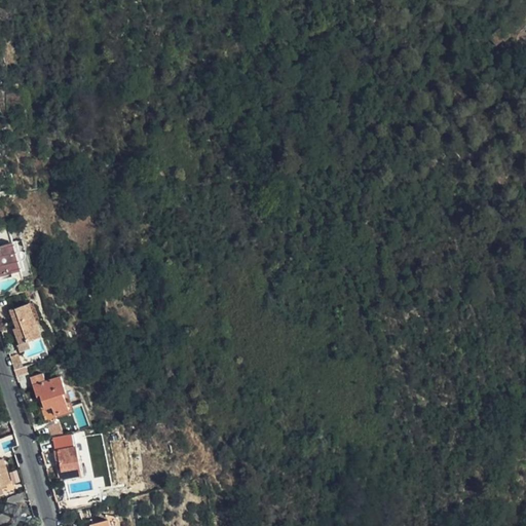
[(22,270),(14,243),(0,248),(0,273),(1,273),(2,276),(22,270)]
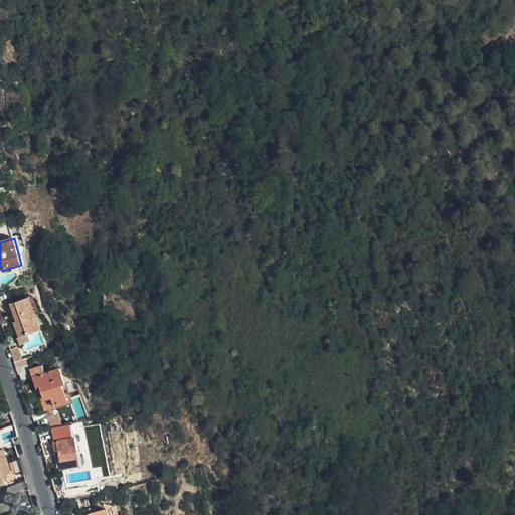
[(41,329),(28,297),(10,303),(19,325),(16,326),(20,338),(41,329)]
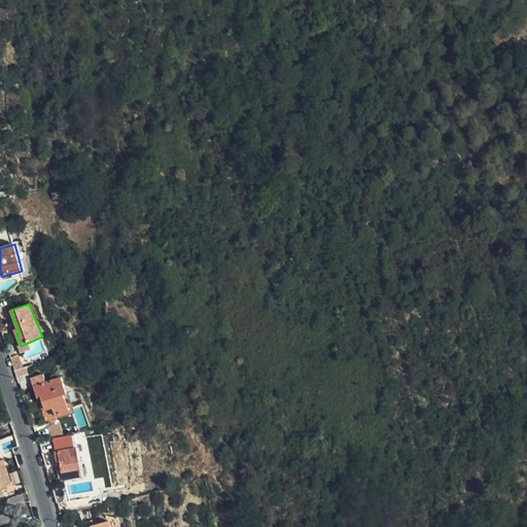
[(67,392),(62,377),(46,382),(43,374),(31,378),(38,396),(41,394),(45,409),(53,406),(56,415),(69,410),(64,393),(67,392)]
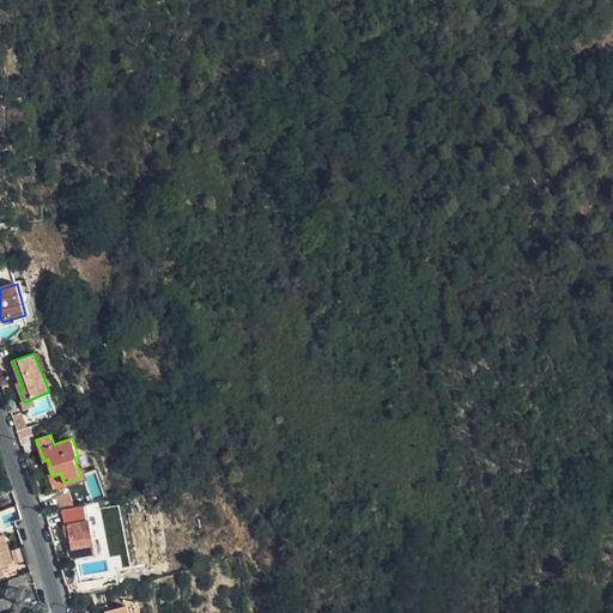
[(60,495),(64,505),(74,502),(71,491),(60,495)]
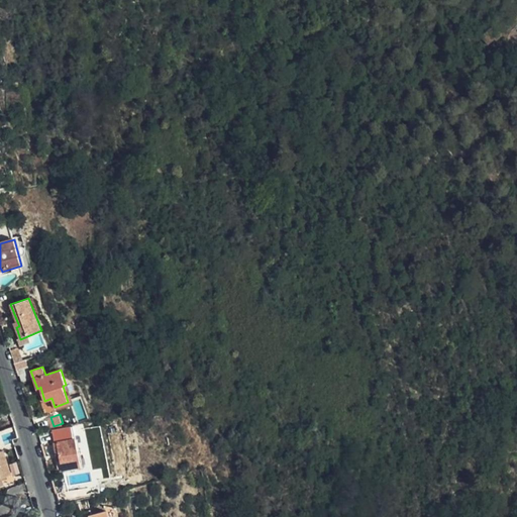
[(81,466),(76,437),(70,438),(69,432),(64,433),(57,434),(63,470),(81,466)]
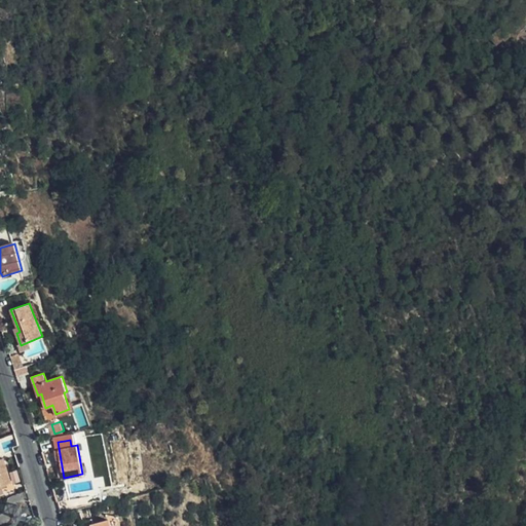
[(0,485),(8,484),(1,457),(0,457),(0,485)]
